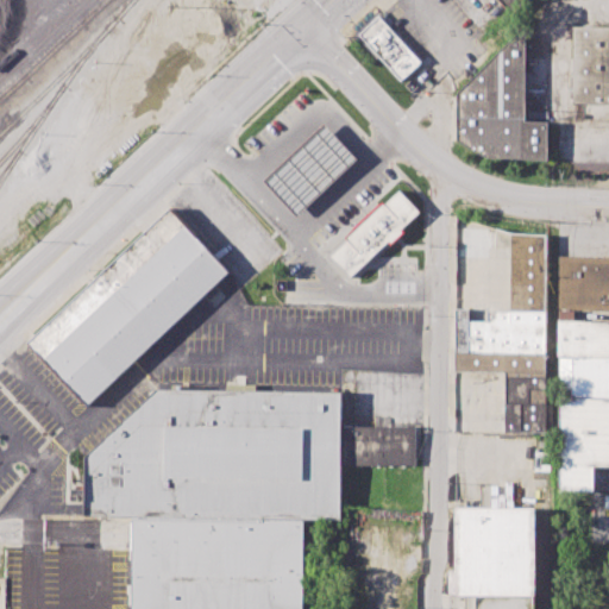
[(497,0),(512,14),(526,0),(497,0)]
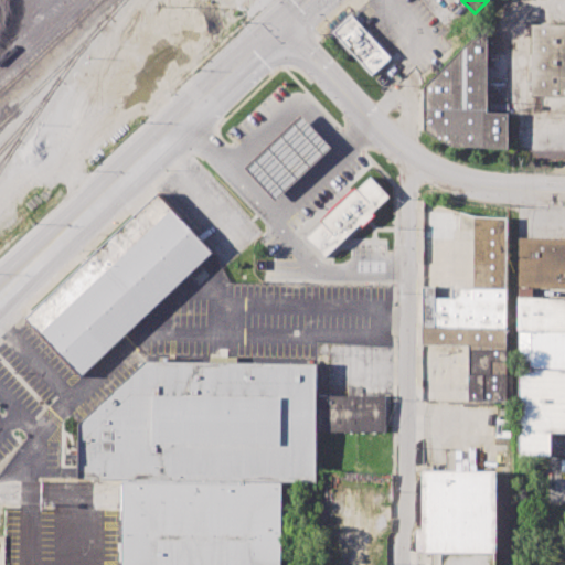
[(351,16),(333,32),(371,75),(390,59),(351,16)]
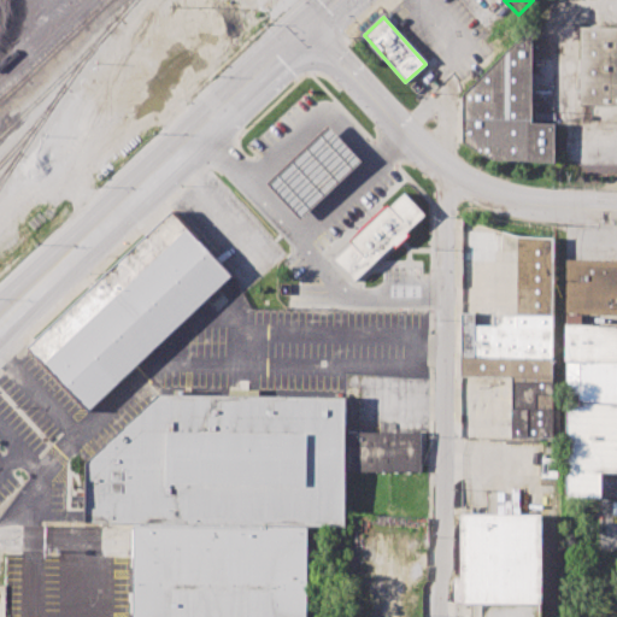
[(616,29),(581,29),(581,106),(616,106),(616,29)]
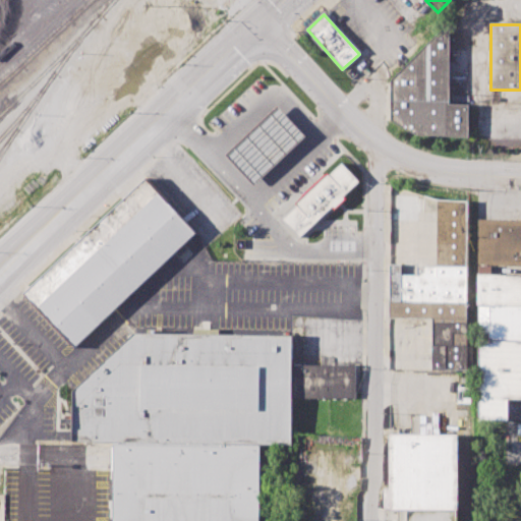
[(391,121),(391,78),(442,27),(450,27),(449,103),(468,103),(469,138),(410,134),(391,121)]
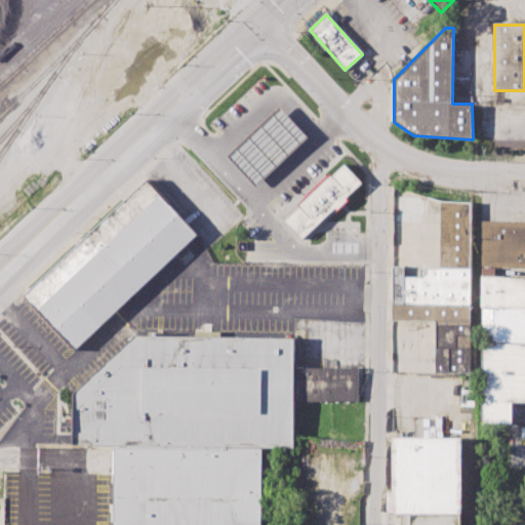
[(308,139),(279,110),(227,158),(255,189),(308,139)]
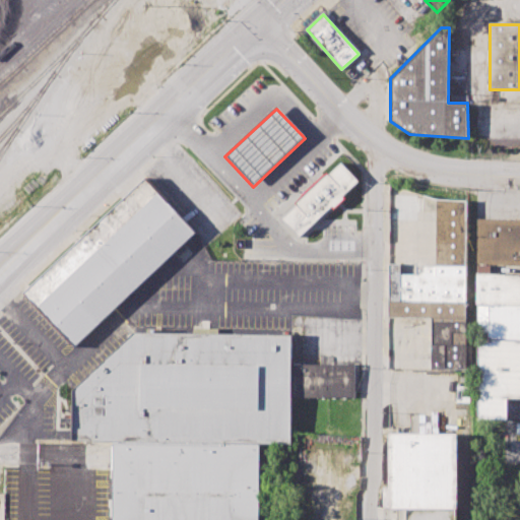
[(359,184),(340,165),(281,220),(300,240),(359,184)]
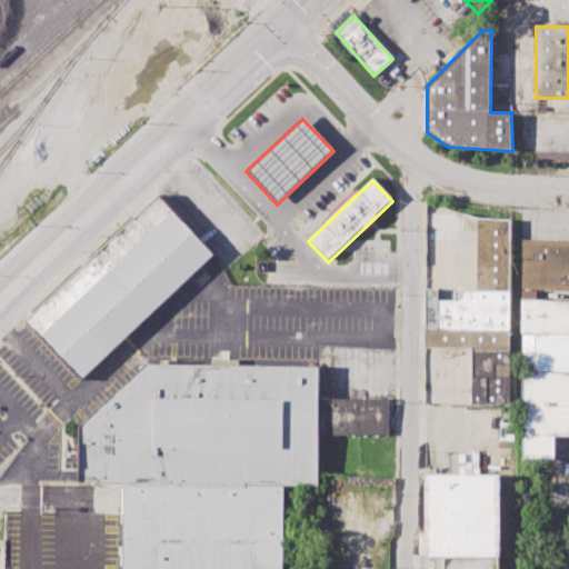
[(158,199),(27,322),(80,382),(211,258),(158,199)]
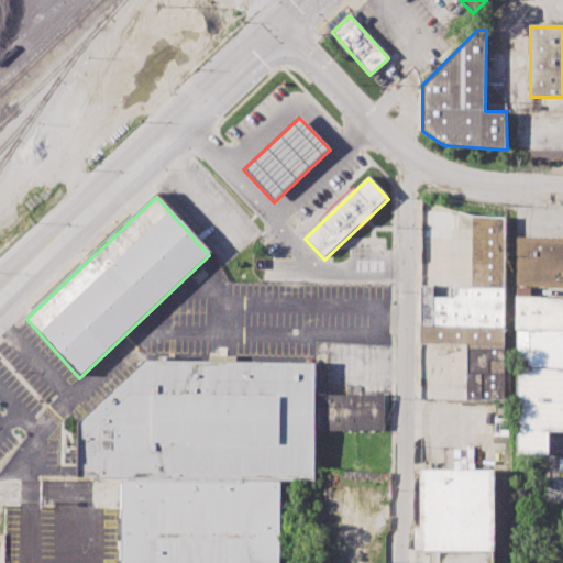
[(421,198),(420,344),(465,344),(465,400),(506,400),(506,216),(470,216),(421,198)]
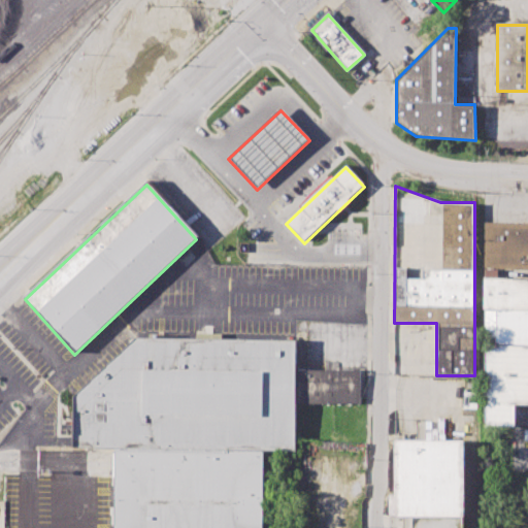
[(486,225),(527,225),(527,269),(497,269),(497,278),(527,278),(527,402),(514,402),(514,426),(485,426),(486,225)]
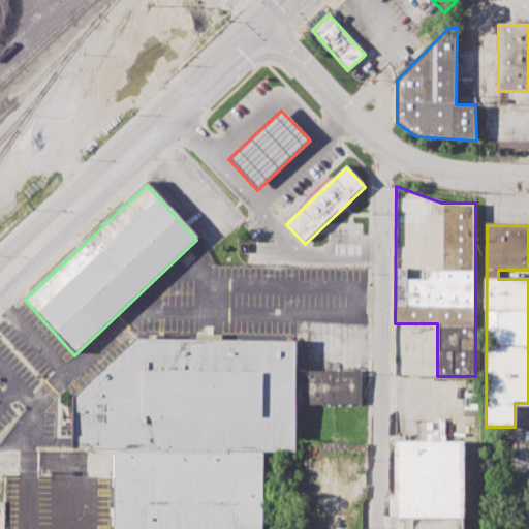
[(113,528),(114,449),(72,448),(73,397),(136,337),(297,340),(297,367),(363,368),(363,405),(296,404),(294,450),(259,450),(258,528),(113,528)]
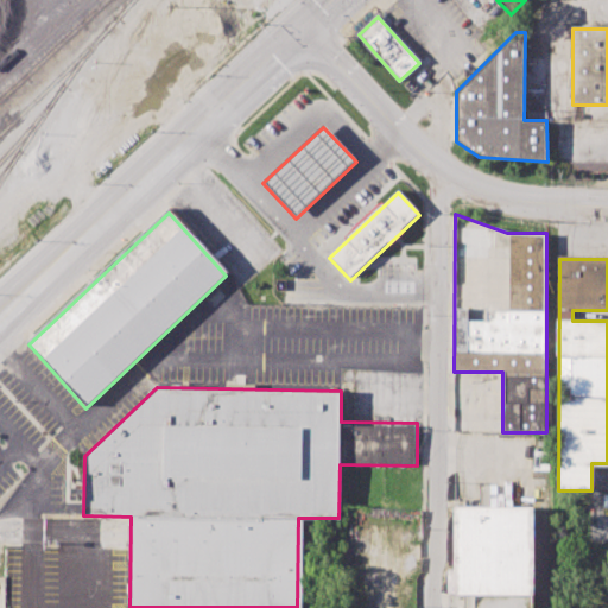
[(454,569),(454,507),(536,508),(534,595),(447,595),(447,569),(454,569)]
